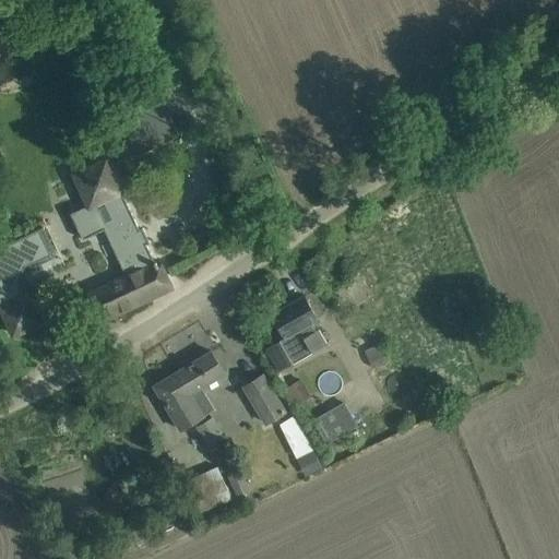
[(156,88),(116,107),(138,154),(178,134),(156,88)]
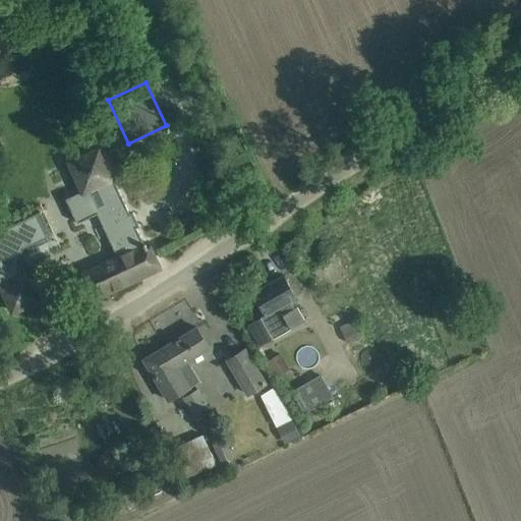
[(78,222),(101,212),(102,214),(101,215),(120,256),(84,273),(96,297),(159,268),(148,243),(145,244),(136,226),(138,225),(133,214),(131,215),(100,149),(70,162),(83,190),(66,198),(78,222)]
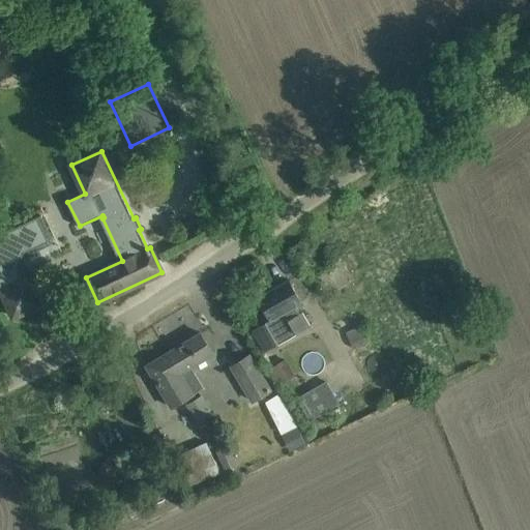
[(38,216),(0,234),(0,290),(12,317),(39,304),(27,280),(23,282),(17,267),(22,251),(49,239),(38,216)]
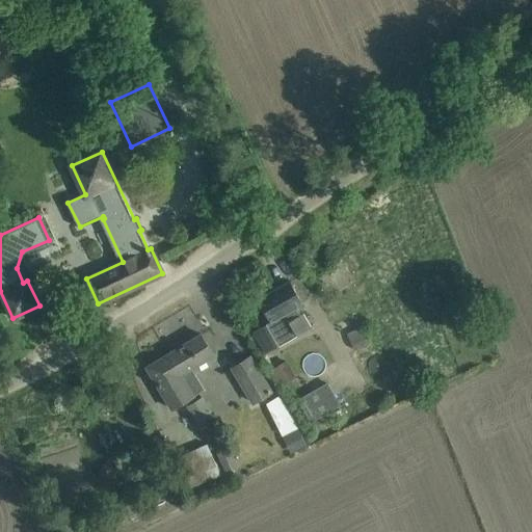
[(298,308),(303,304),(290,281),(258,299),(271,321),(255,330),(267,352),(311,326),(303,313),(301,314),(298,308)]
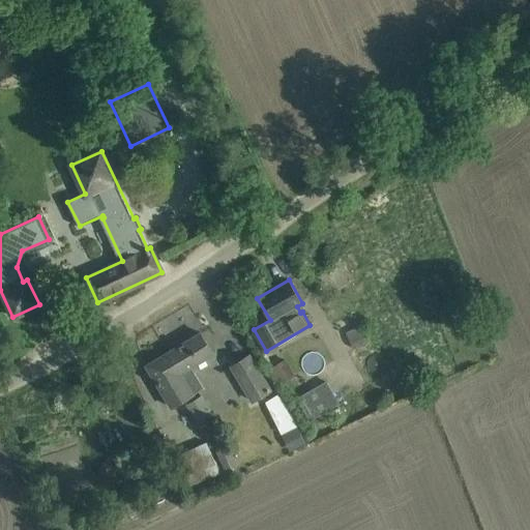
[(174,350),(147,365),(157,384),(168,402),(172,407),(199,391),(204,387),(194,370),(192,366),(212,353),(211,351),(201,333),(174,350)]
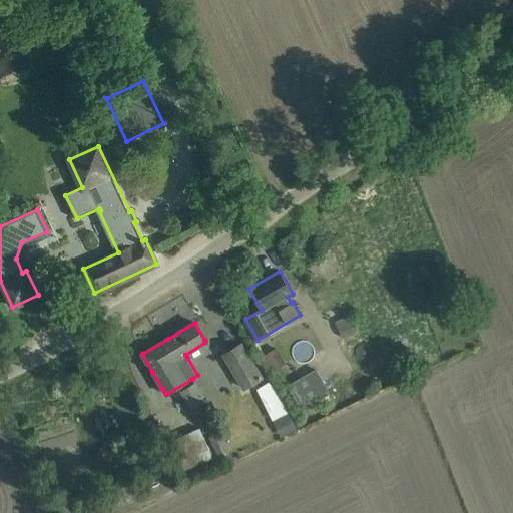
[(224,355),(245,389),(264,378),(241,344),(224,355)]
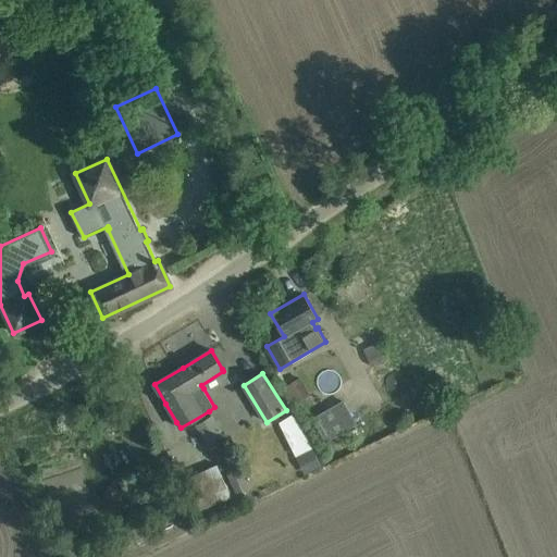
[(301,376),(284,387),(293,404),(311,394),(301,376)]
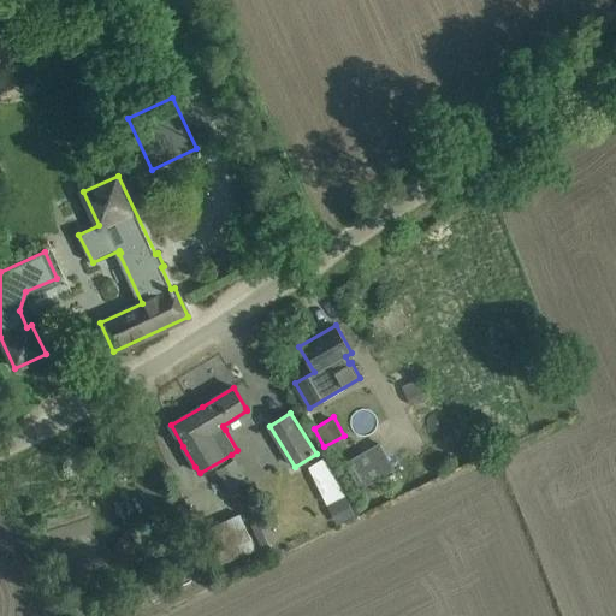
[(375,440),(341,462),(357,490),(392,467),(375,440)]
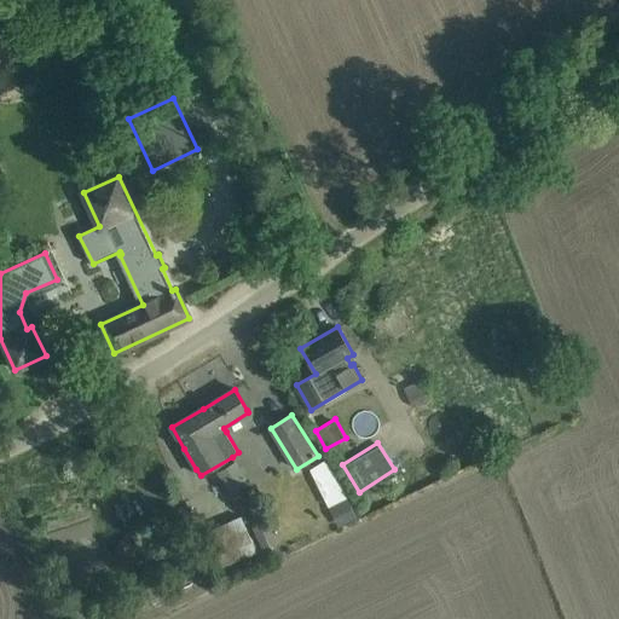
[(334,527),(353,518),(325,457),(306,467),(334,527)]
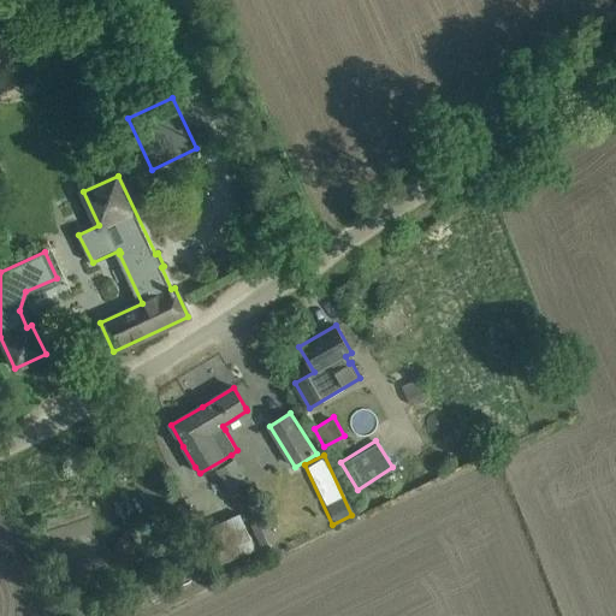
[(236,458),(215,471),(230,493),(249,481),(236,458)]
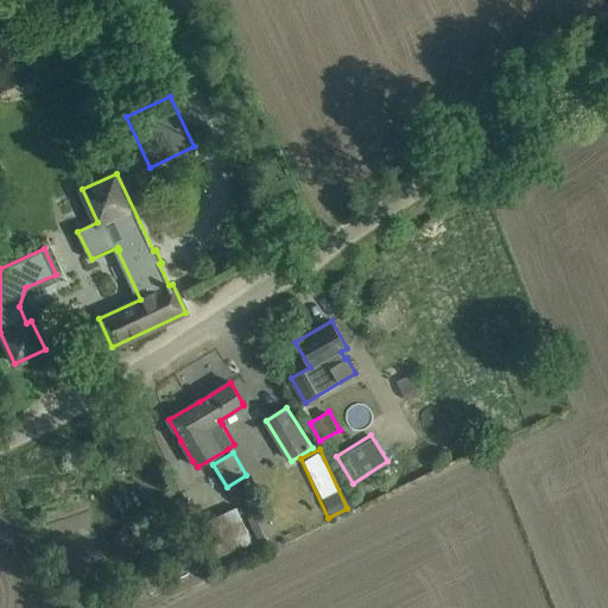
[(198,524),(215,559),(253,543),(236,506),(198,524)]
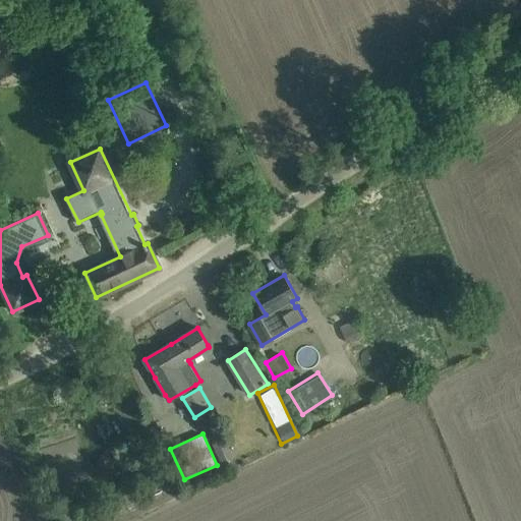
[(226,438),(213,444),(221,462),(235,457),(226,438)]
